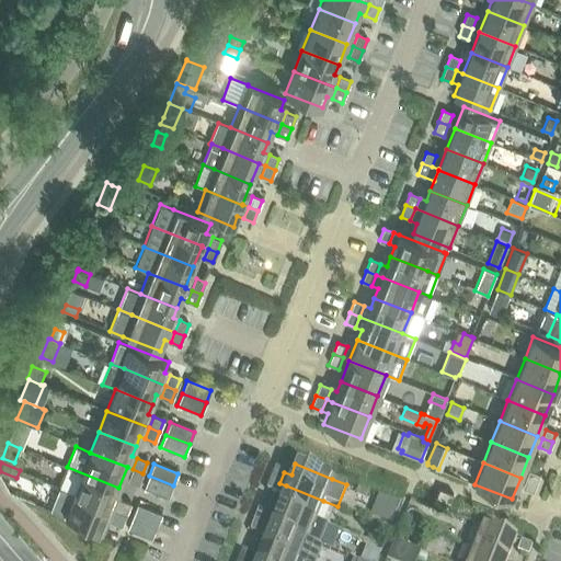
[(67,467),(59,488),(116,511),(121,500),(115,497),(118,488),(67,467)]
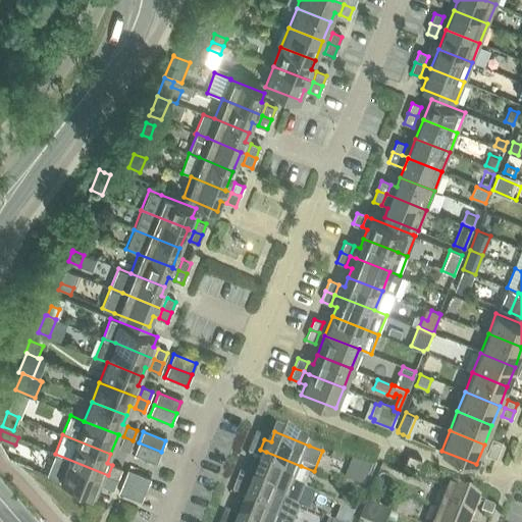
[(256,435),(252,446),(260,450),(264,439),(256,435)]
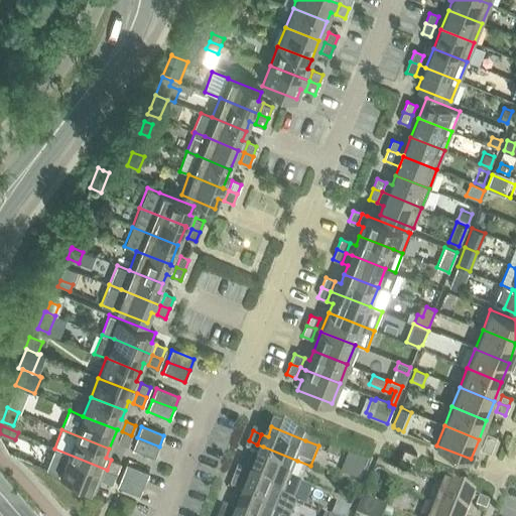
[(131,435),(122,431),(118,441),(127,444),(131,435)]
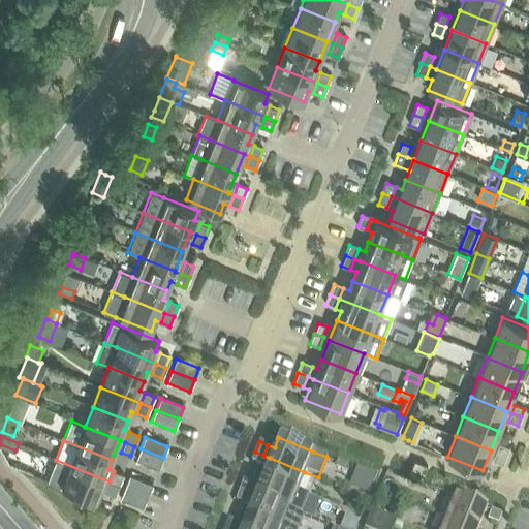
[(499,444),(496,453),(505,456),(508,448),(499,444)]
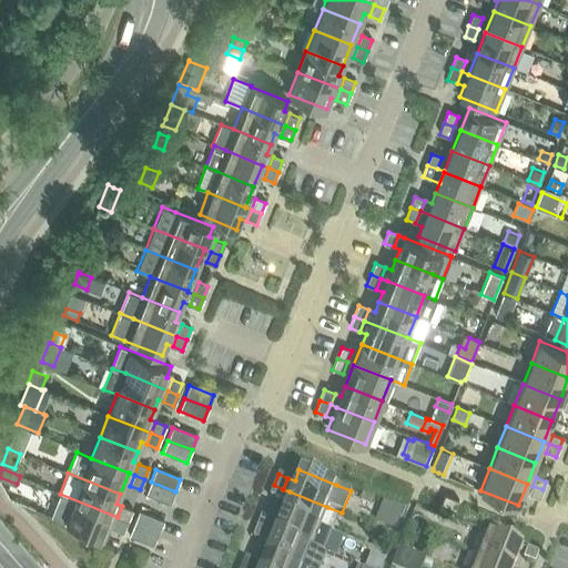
[(175,492),(151,482),(146,494),(170,504),(175,492)]
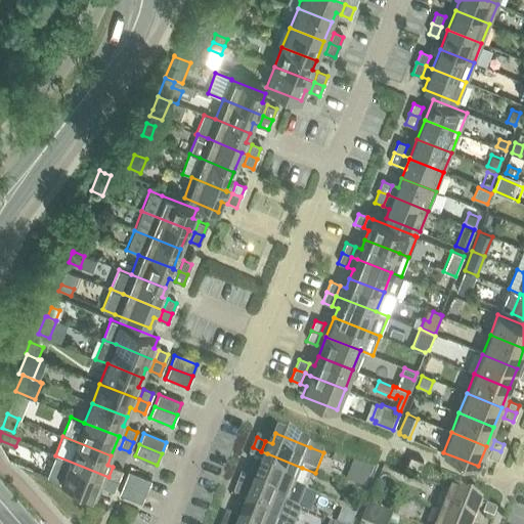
[(261,451),(253,447),(249,457),(257,462),(261,451)]
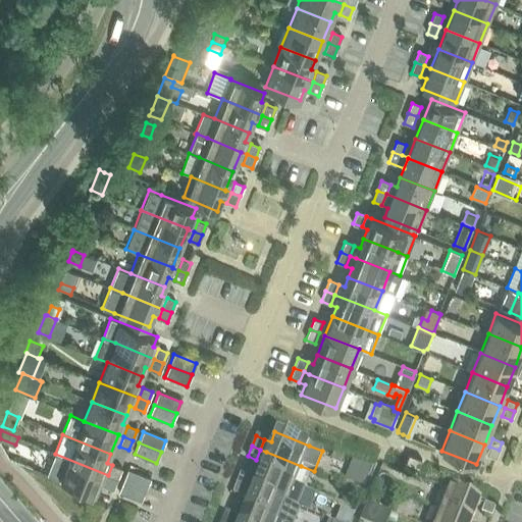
[(499,450),(489,447),(486,454),(496,458),(499,450)]
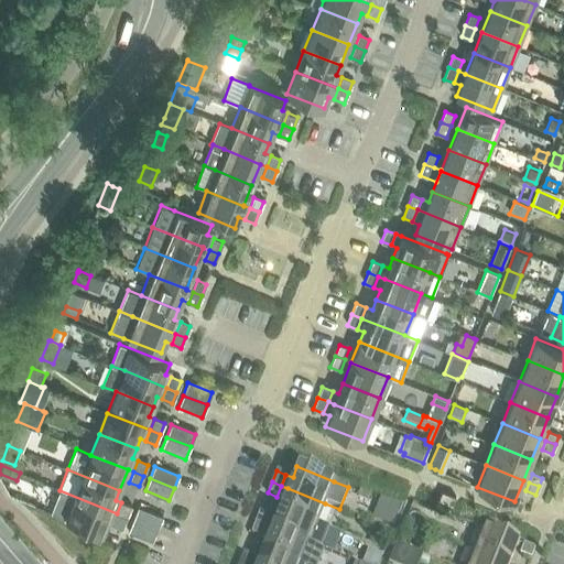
[(288,488),(280,509),(316,524),(325,503),(288,488)]
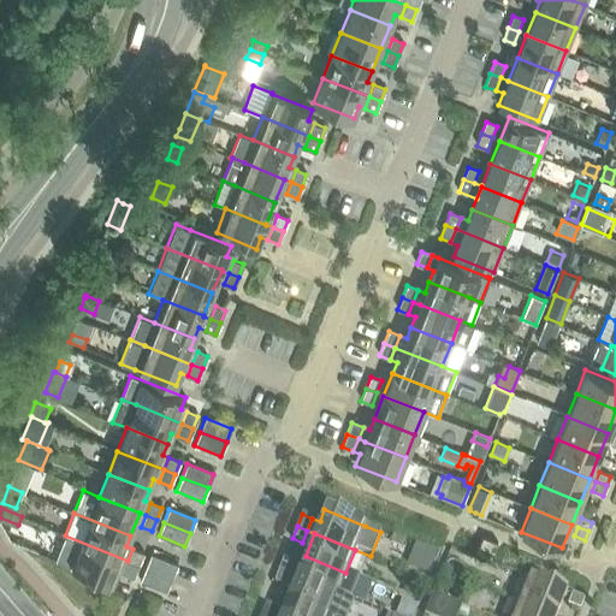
[(128,561),(65,535),(55,560),(112,582),(117,570),(123,573),(128,561)]
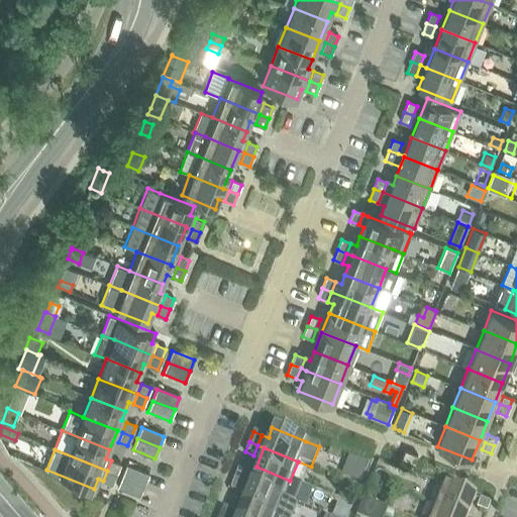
[(405,450),(399,464),(412,470),(418,455),(405,450)]
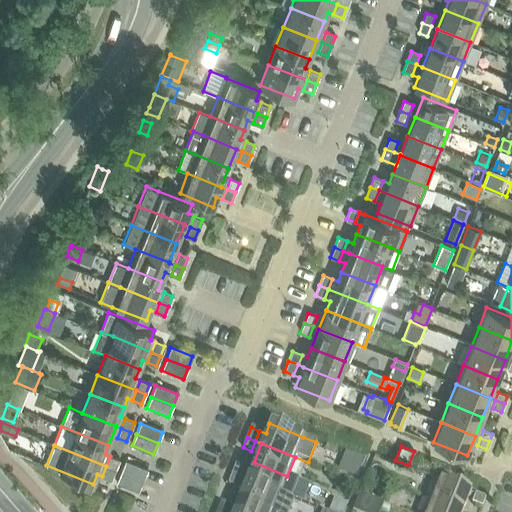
[(346,454),(338,473),(358,481),(365,462),(346,454)]
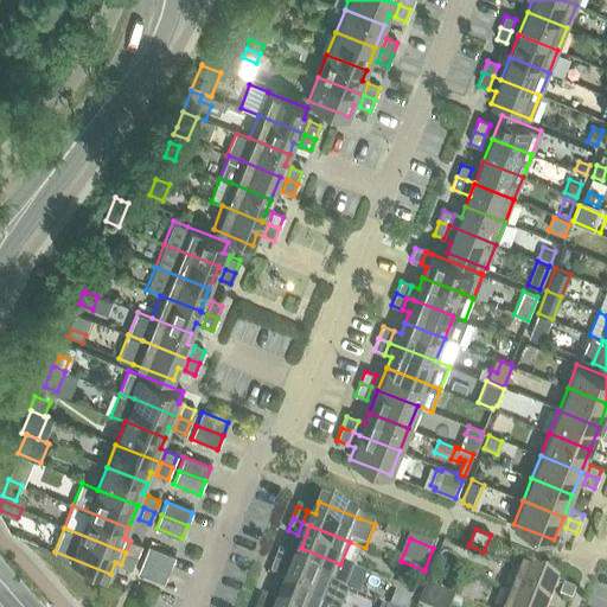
[(131,541),(126,553),(136,556),(140,545),(131,541)]
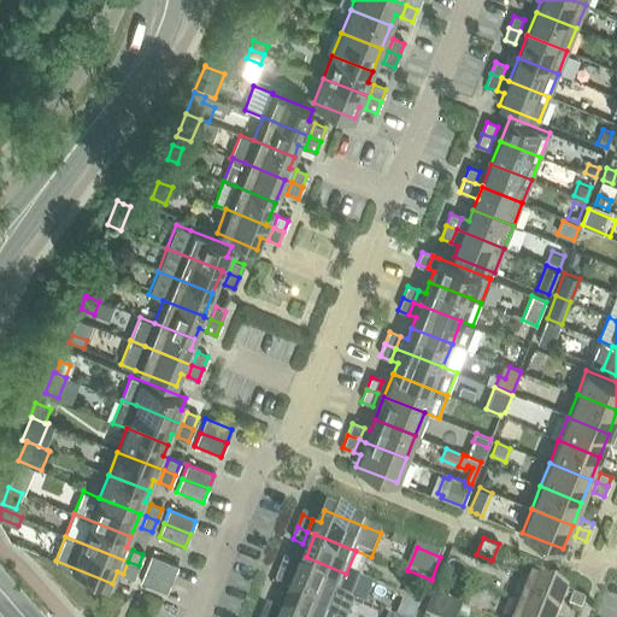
[(151,556),(146,569),(172,580),(177,566),(151,556)]
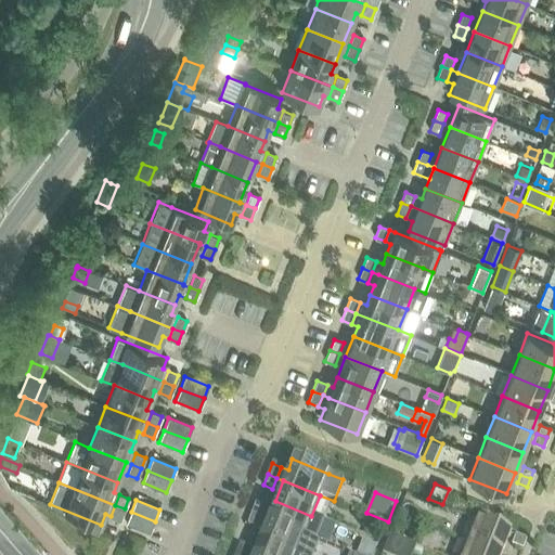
[(265,507),(260,519),(304,537),(304,536),(311,516),(275,501),(271,511),(265,507)]
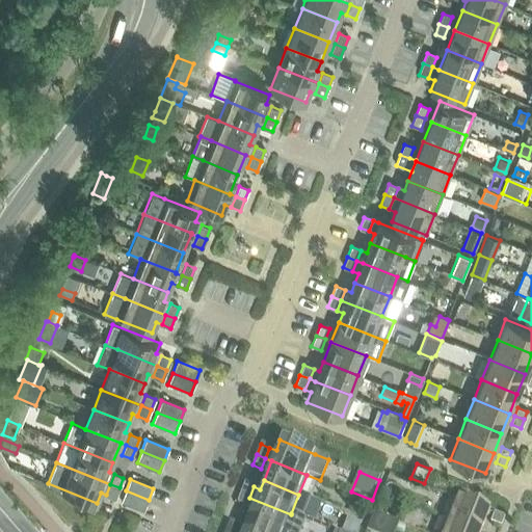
[(245,483),(240,494),(249,498),(254,486),(245,483)]
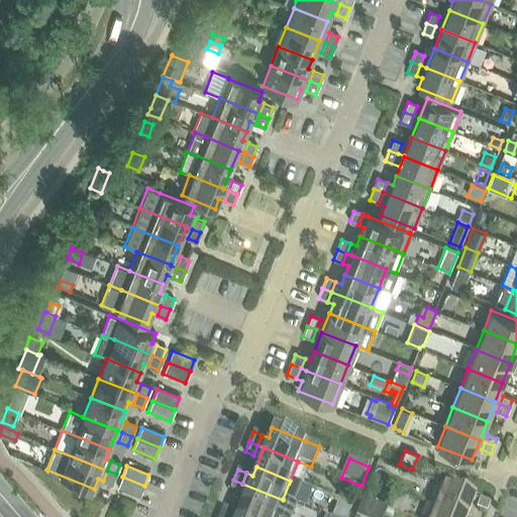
[(116,474),(107,471),(103,481),(112,484),(116,474)]
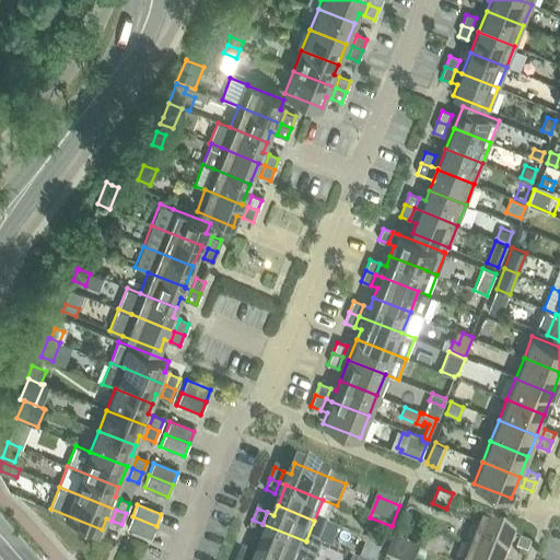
[(156,526),(132,516),(127,528),(151,538),(156,526)]
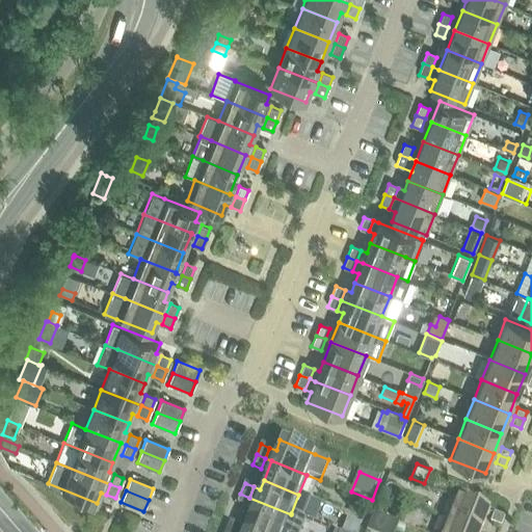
[(249,498),(240,494),(236,504),(245,508),(249,498)]
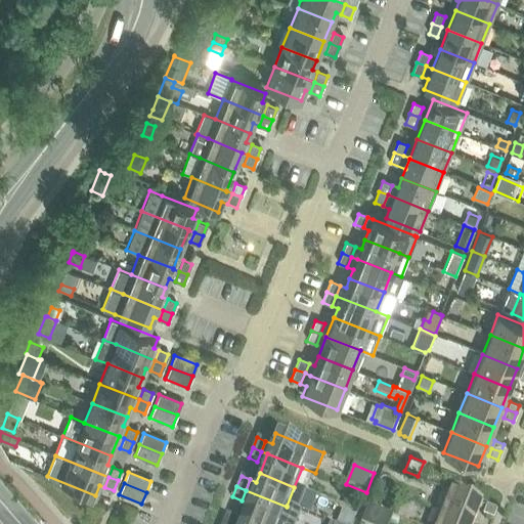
[(245,512),(273,523),(295,523),(300,512),(287,507),(246,490),(242,500),(248,503),(245,512)]
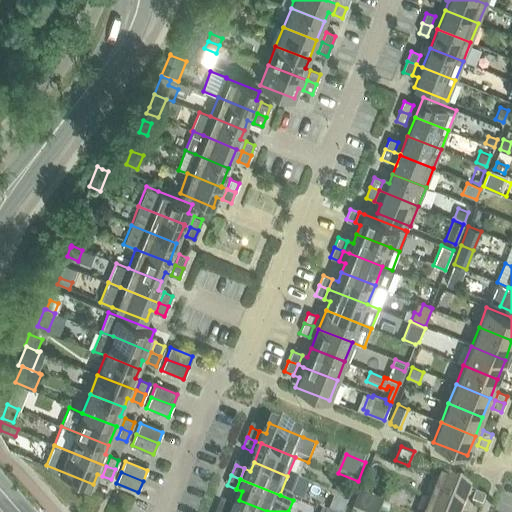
[(343,479),(339,486),(352,491),(355,484),(343,479)]
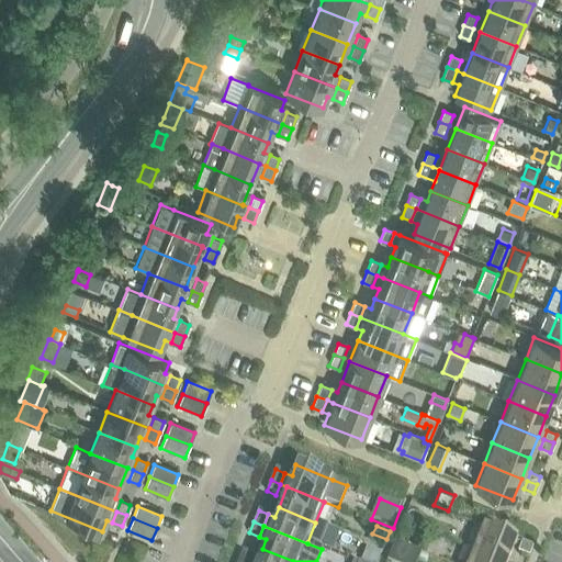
[(480,527),(471,549),(504,561),(507,561),(516,541),(480,527)]
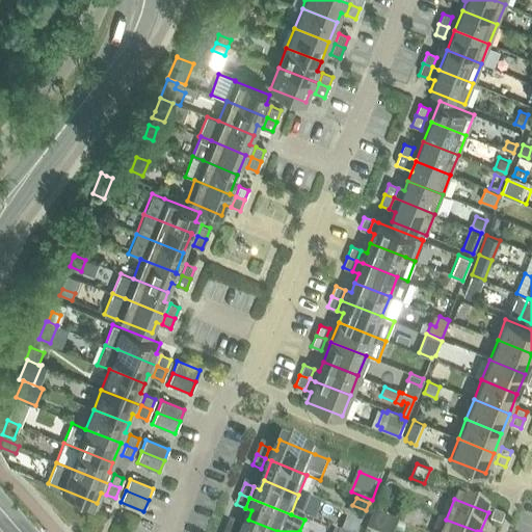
[(383,531),(390,520),(374,513),(366,531),(383,531)]
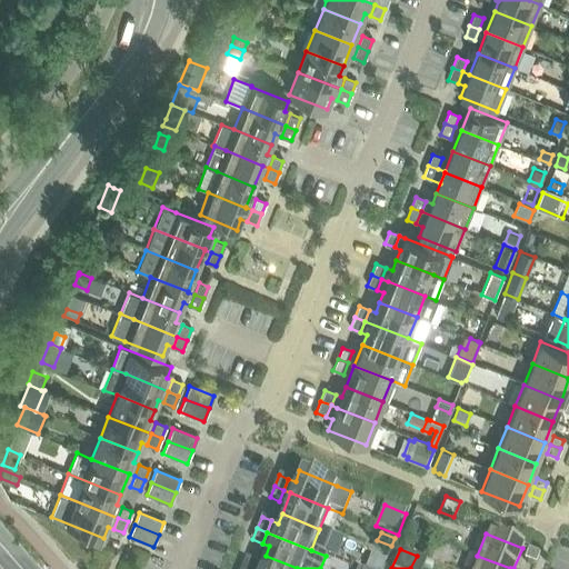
[(539,555),(528,550),(523,561),(535,566),(539,555)]
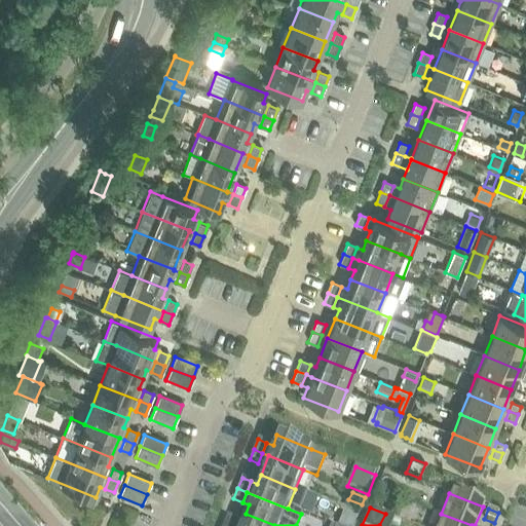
[(232,525),(274,525),(246,514),(241,523),(235,521),(232,525)]
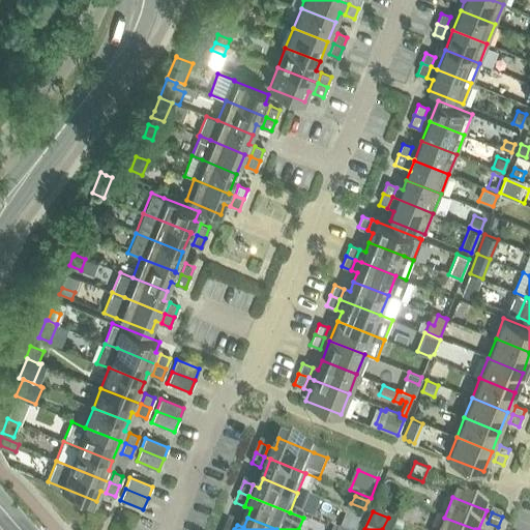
[(348,518),(342,529),(356,529),(359,523),(348,518)]
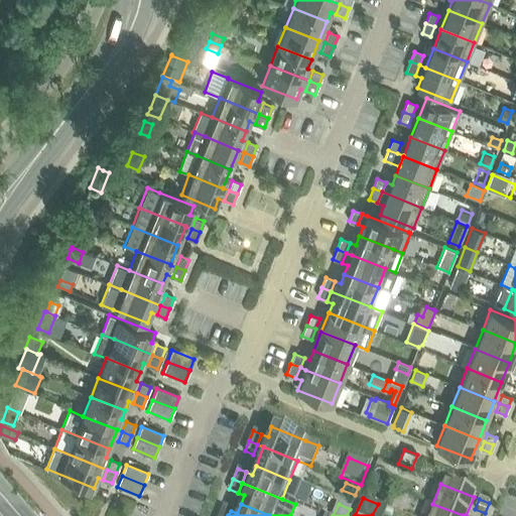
[(463,515),(432,504),(426,515),(463,515)]
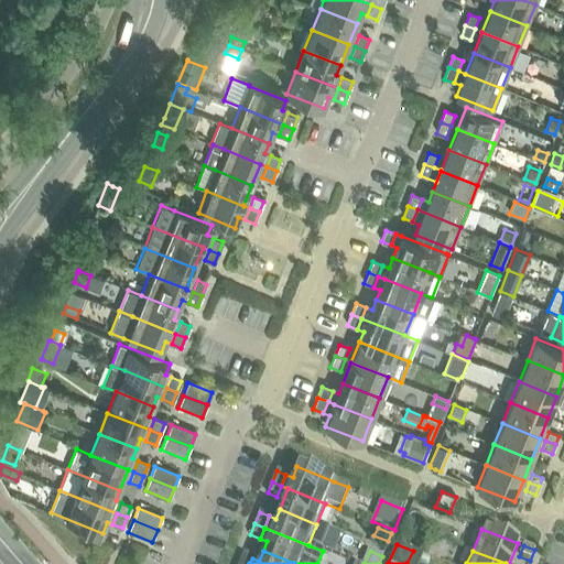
[(242,554),(238,563),(249,563),(252,559),(242,554)]
